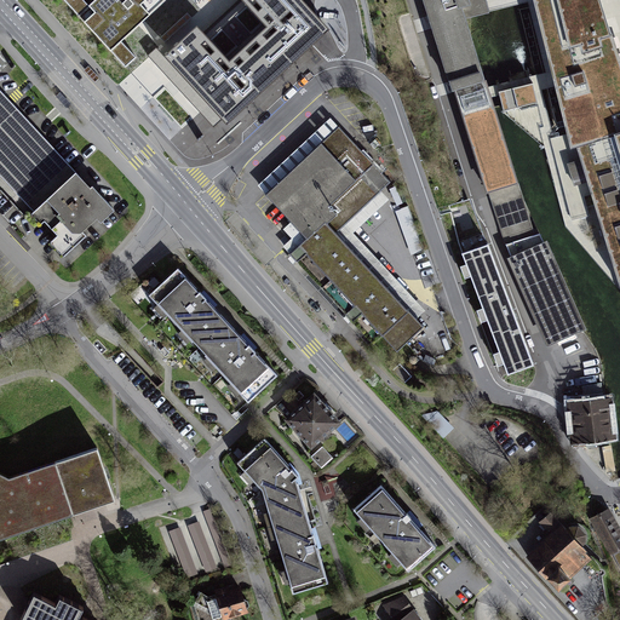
[(64,0),(127,67),(137,57),(124,42),(143,24),(170,1),(168,0),(102,0),(93,9),(85,0),(64,0)]
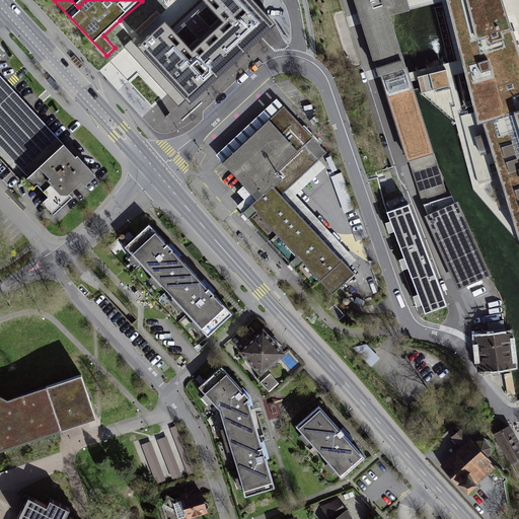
[(184,0),(131,49),(161,82),(250,0),(184,0)]
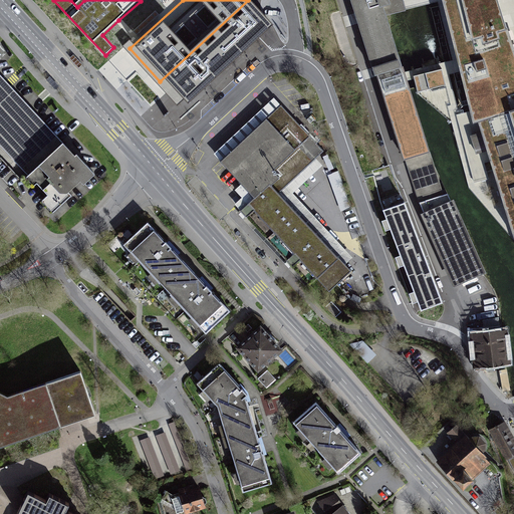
[(379,74),(401,67),(387,19),(380,2),(388,0),(350,0),(374,75),(379,74)]
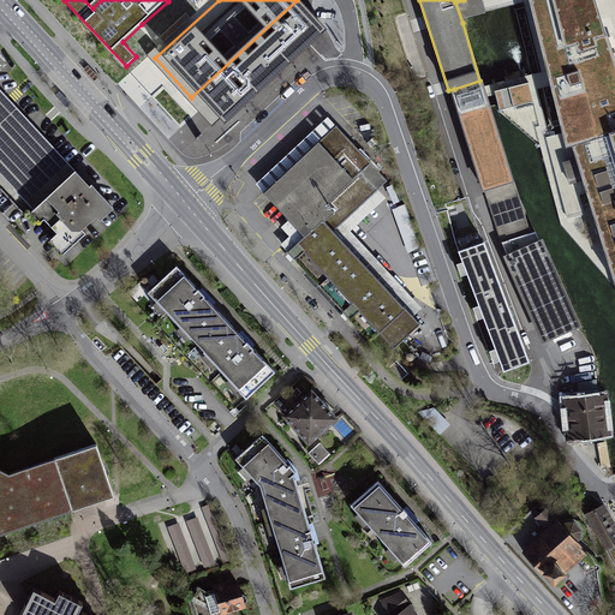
[(530,0),(533,12),(535,21),(537,31),(547,71),(566,161),(572,159),(599,244),(608,270),(610,279),(614,288),(614,63),(601,17),(597,5),(595,0),(530,0)]
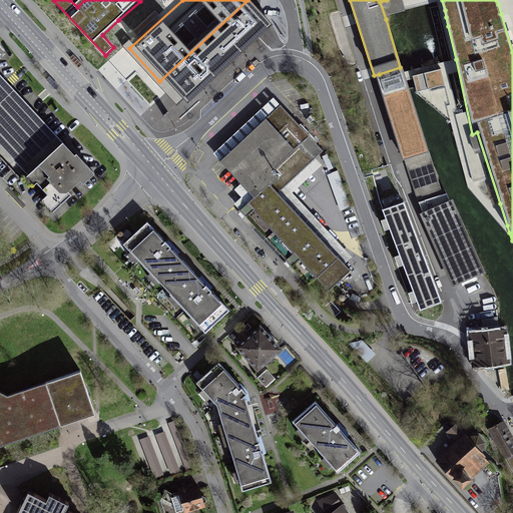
[(403,159),(427,152),(404,79),(400,67),(379,74),(403,159)]
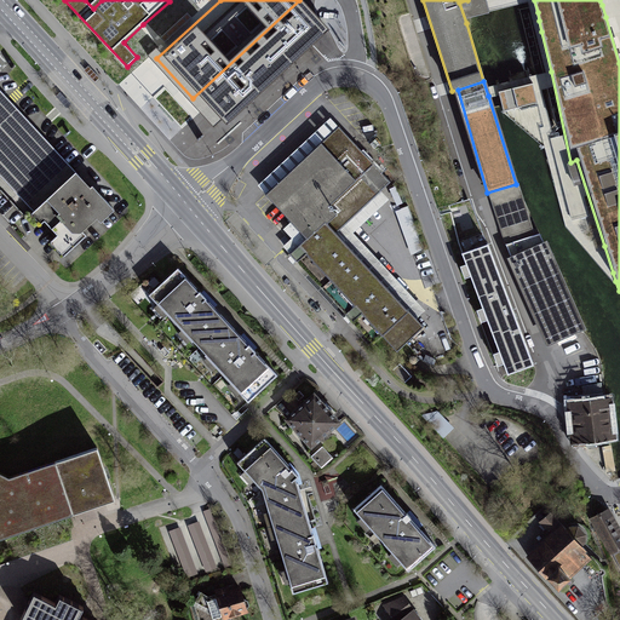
[(0,179),(38,218),(81,177),(11,104),(0,92),(0,179)]
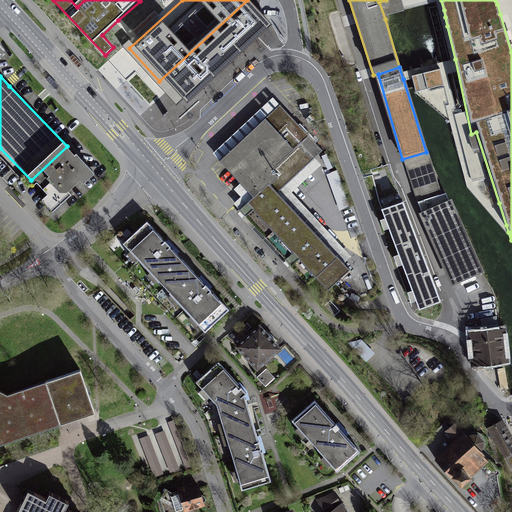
[(280,106),(220,161),(255,199),(250,204),(243,210),(254,223),(289,260),(296,268),(301,263),(329,293),(351,273),(334,255),(278,195),(324,153),(280,106)]
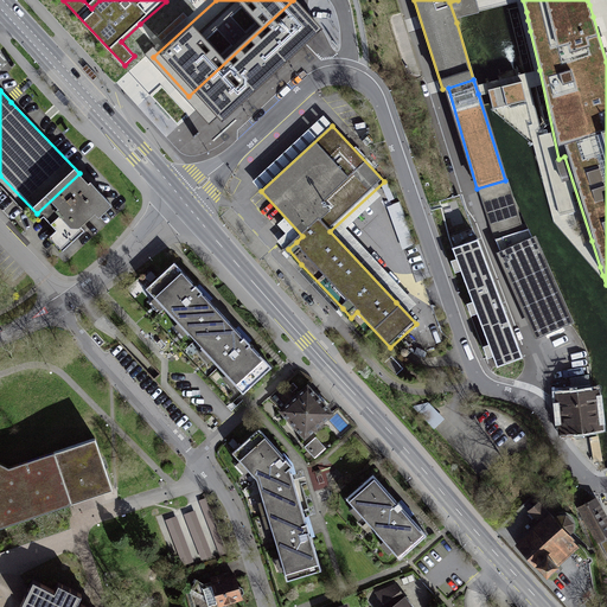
[(115,210),(80,173),(37,213),(32,218),(43,228),(48,223),(61,236),(52,244),(65,259),(115,210)]
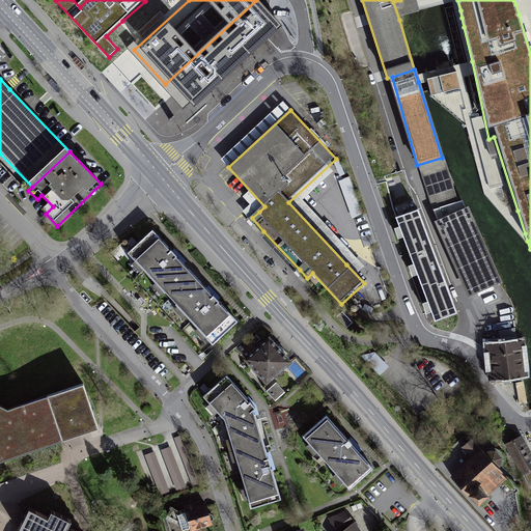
[(438,220),(459,208),(442,158),(417,165),(438,220)]
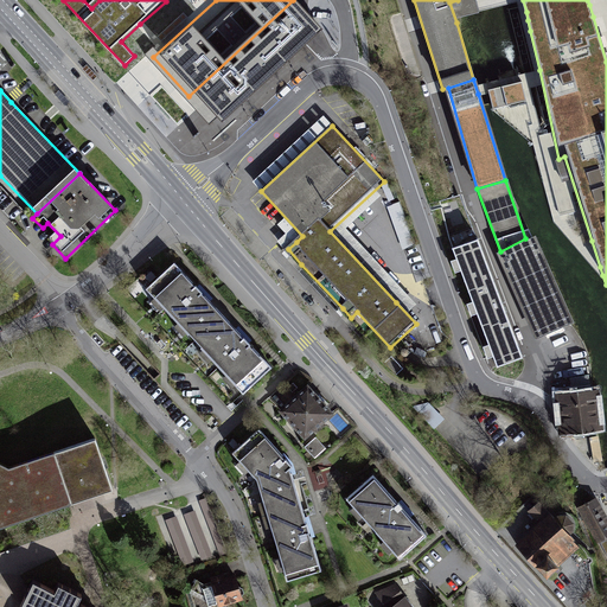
[(525,358),(465,191),(428,202),(489,369),(497,366),(525,358)]
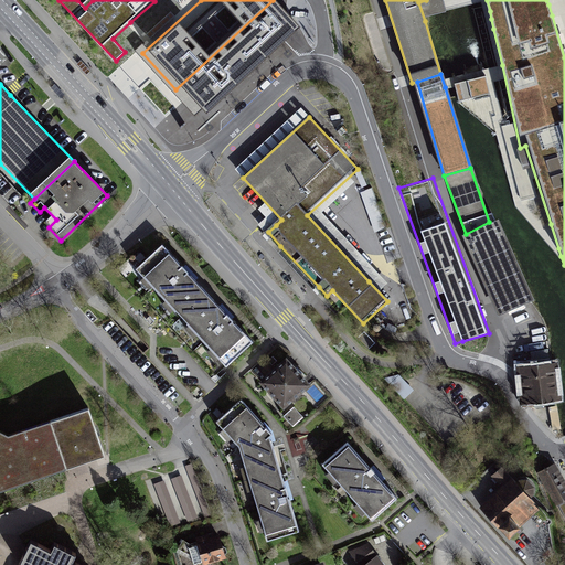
[(374,189),(363,191),(372,231),(383,228),(374,189)]
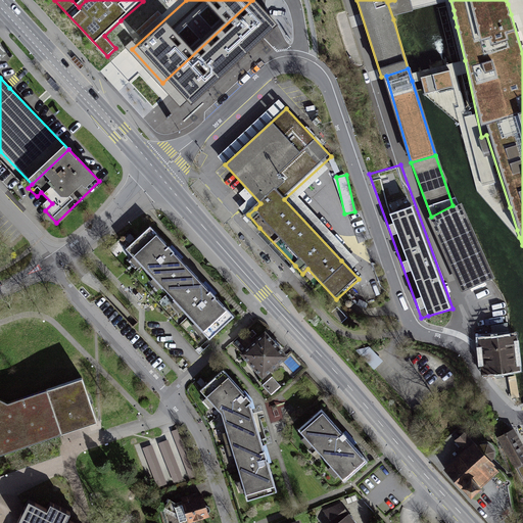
[(460,293),(492,280),(459,203),(453,205),(431,217),(428,218),(460,293)]
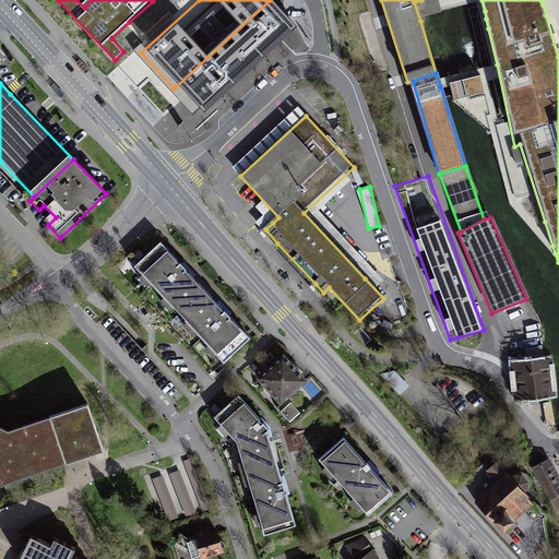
[(135,271),(217,359),(244,335),(226,316),(183,270),(162,247),(135,271)]
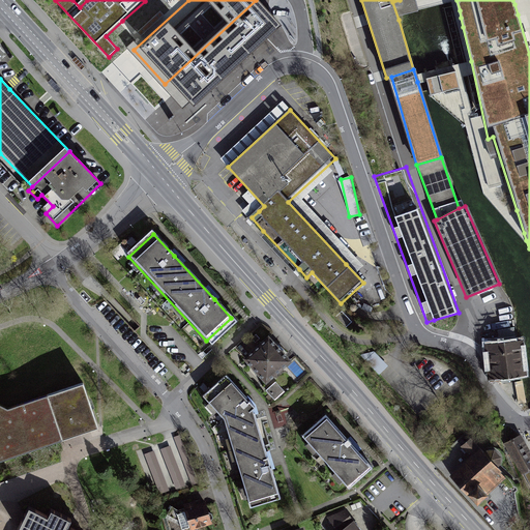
[(269,337),(244,359),(265,382),(289,361),(269,337)]
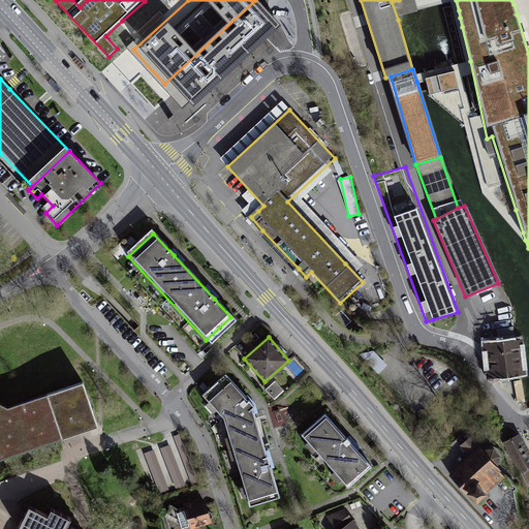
[(521,373),(517,338),(486,342),(489,377),(521,373)]
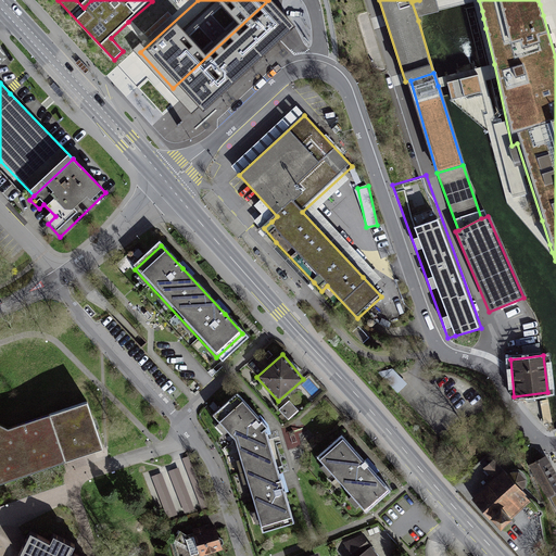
[(399,375),(390,384),(399,392),(406,382),(399,375)]
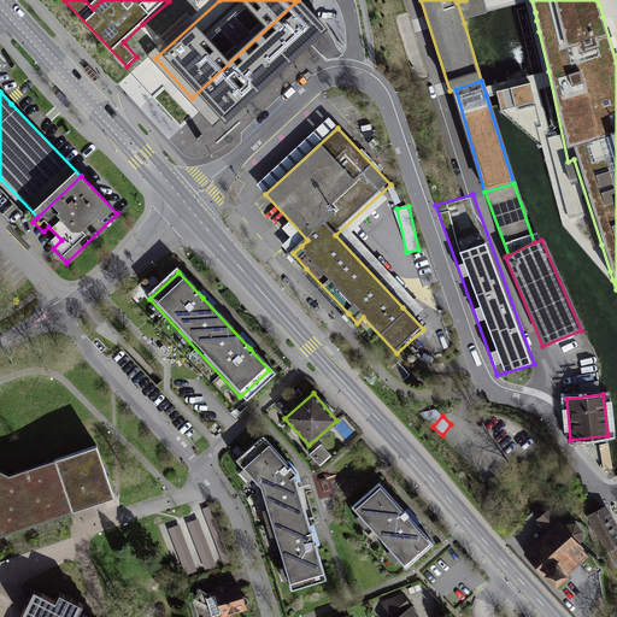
[(298,475),(263,436),(240,458),(262,486),(294,589),(328,577),(317,539),(298,475)]
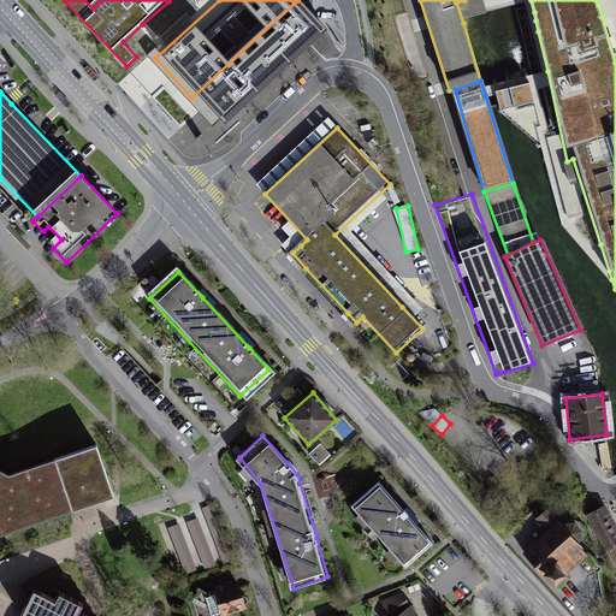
[(319,465),(331,454),(321,443),(309,452),(319,465)]
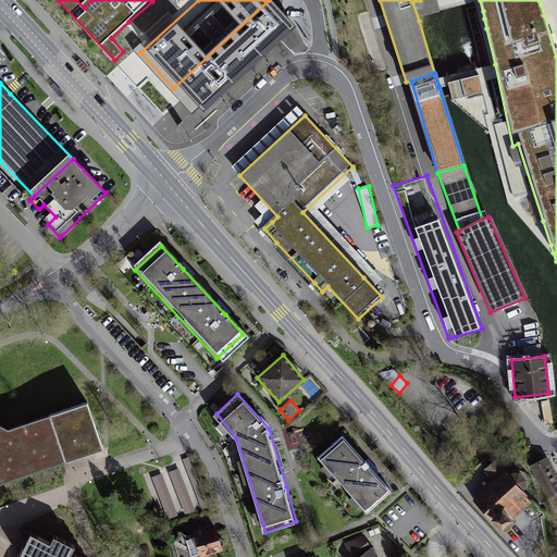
[(0,483),(103,448),(87,403),(9,429),(0,424),(0,483)]
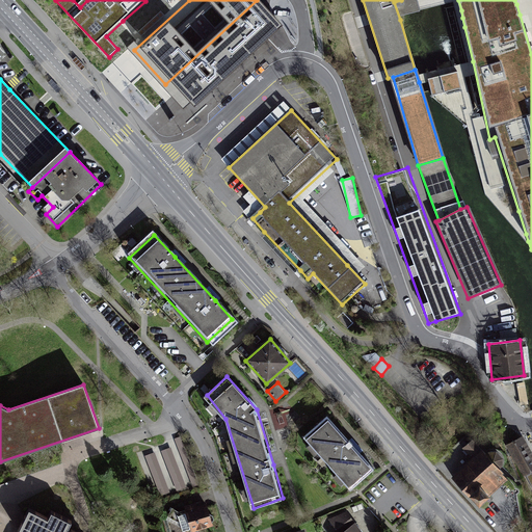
[(326,416),(302,437),(349,488),(373,467),(326,416)]
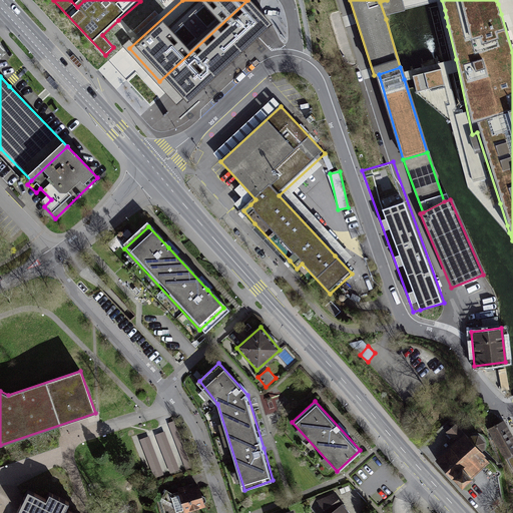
[(491,428),(507,456),(512,453),(512,436),(504,420),(491,428)]
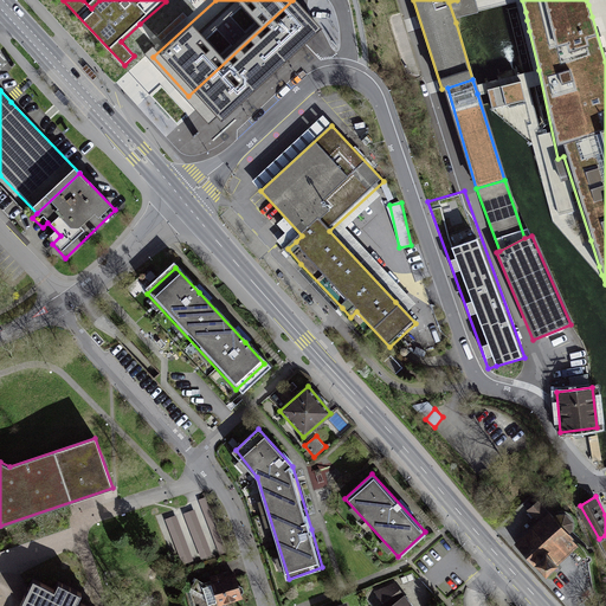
[(560,505),(555,509),(553,507),(550,509),(540,497),(527,509),(539,522),(516,542),(545,574),(569,552),(580,542),(575,537),(572,534),(575,530),(572,527),(575,522),(577,517),(575,511),(572,507),(566,504),(560,505)]
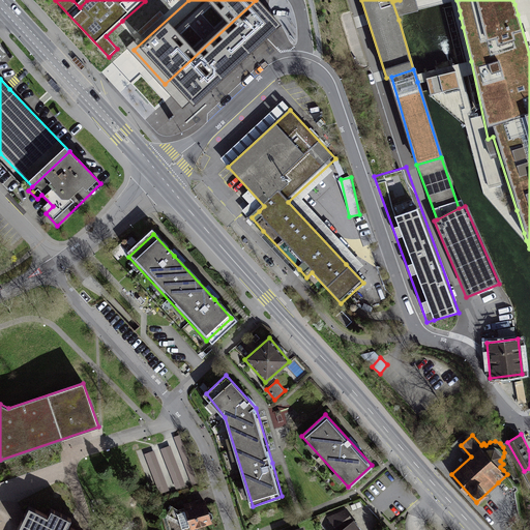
[(186,486),(174,444),(146,452),(158,494),(186,486)]
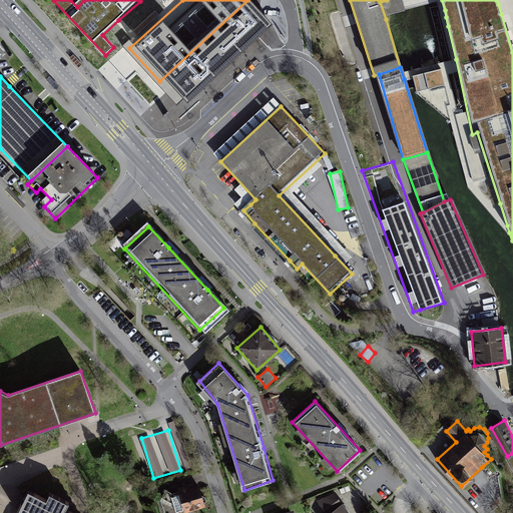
[(179,512),(182,512),(204,506),(198,488),(195,489),(193,484),(178,489),(180,495),(173,498),(166,494),(160,503),(179,512)]
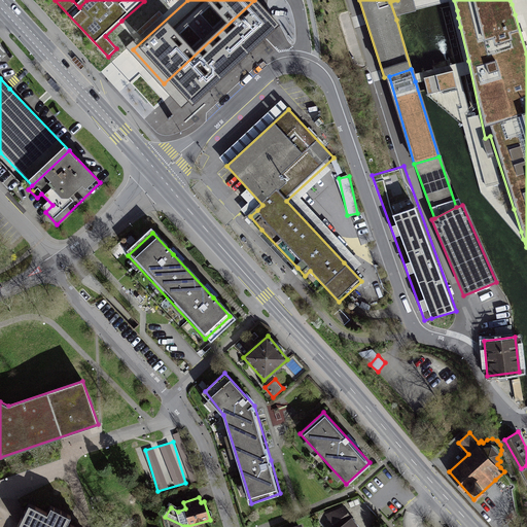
[(75,526),(67,523),(71,516),(50,505),(47,513),(29,503),(18,526),(21,526),(75,526)]
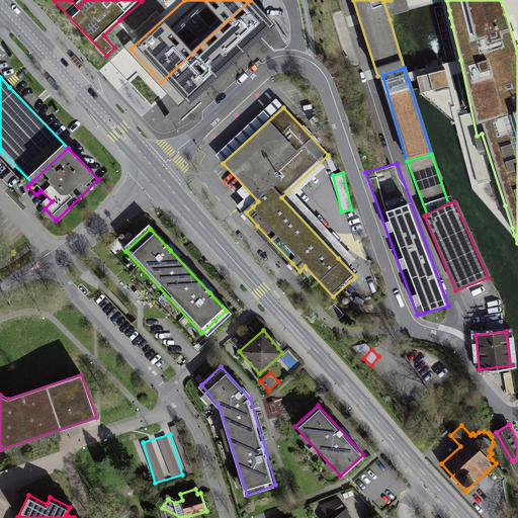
[(320,505),(313,511),(319,517),(327,517),(329,516),(320,505)]
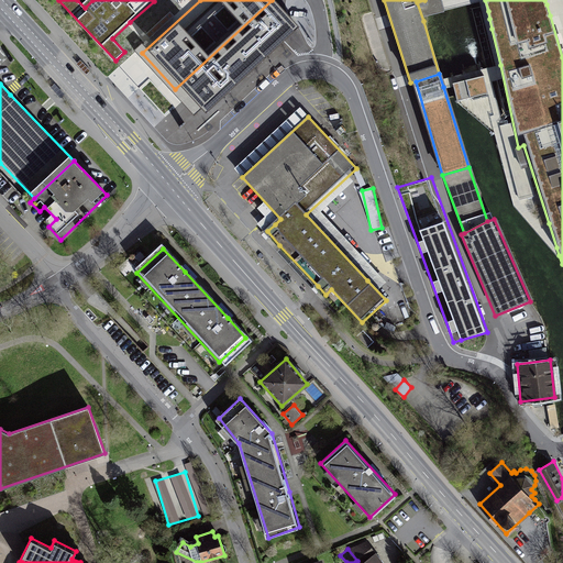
[(382,562),(373,553),(361,562),(382,562)]
